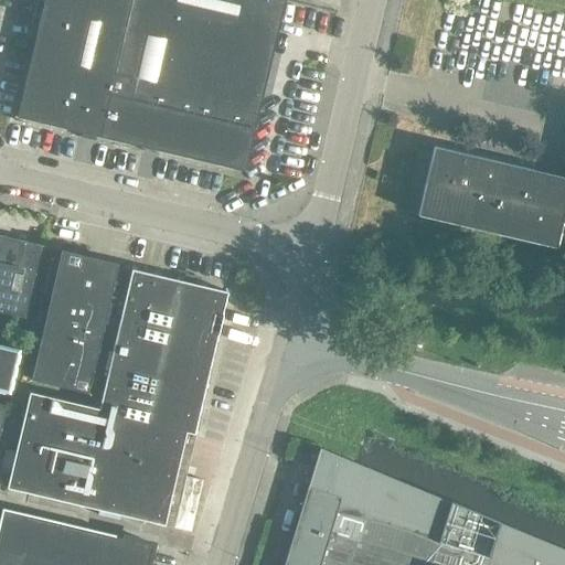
[(285,0),(44,0),(17,117),(245,171),(246,166),(267,170),(280,113),(260,108),(285,0)]
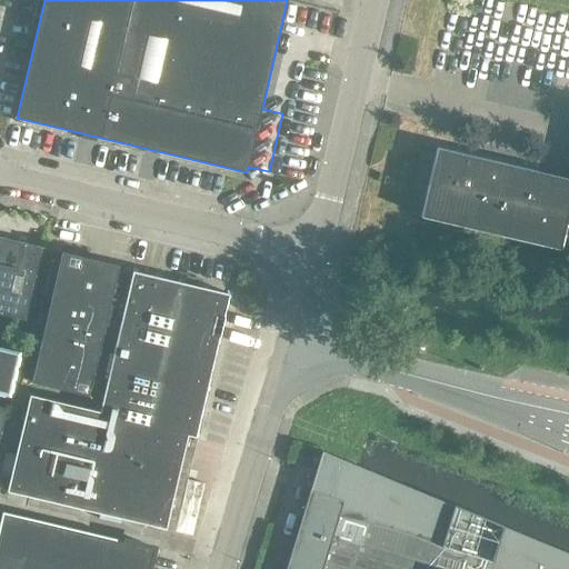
[(560,249),(566,226),(568,227),(568,179),(555,176),(555,177),(536,172),(536,171),(437,148),(421,217),(560,249)]
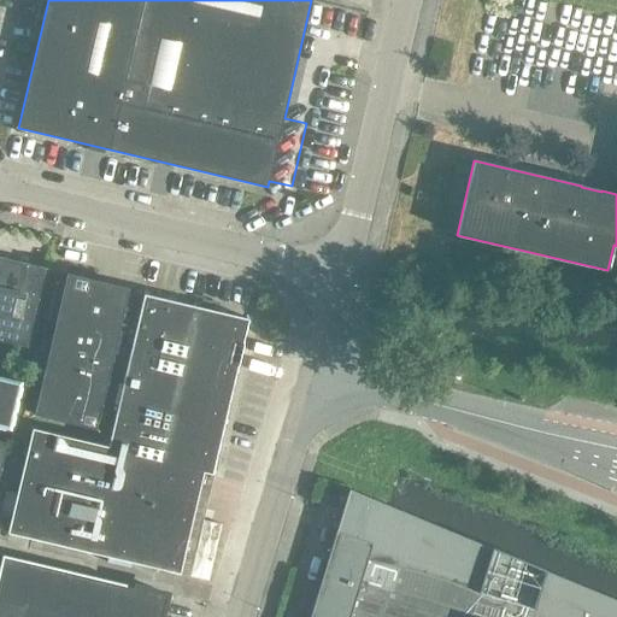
[(0,340),(29,347),(48,269),(0,257),(0,340)]
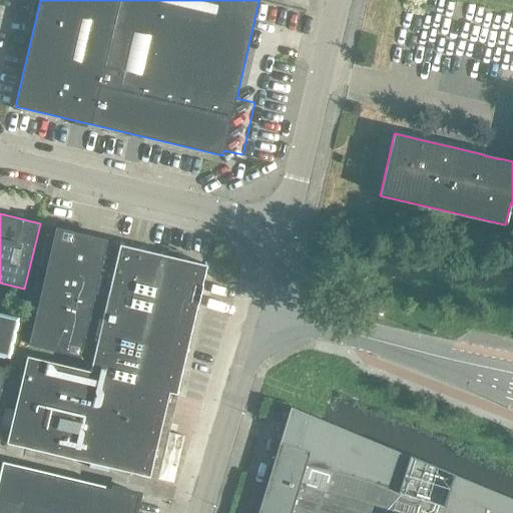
[(80,356),(107,239),(94,236),(94,237),(82,234),(82,233),(55,227),(28,344),(80,356)]
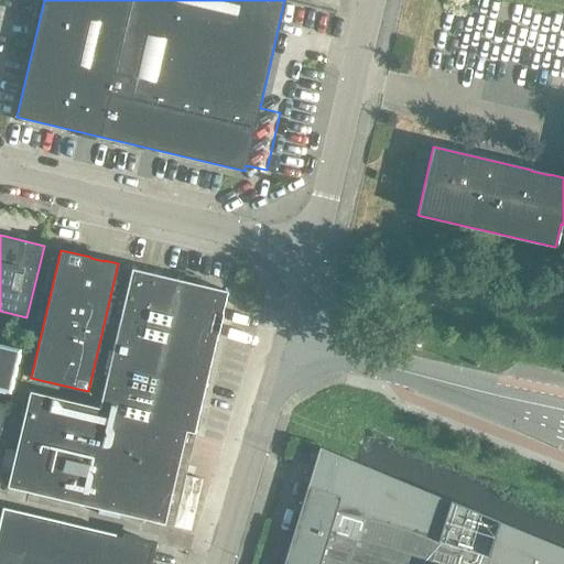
[(204,389),(205,382),(225,296),(226,292),(131,269),(130,278),(129,278),(99,408),(29,391),(7,487),(154,522),(154,523),(163,525),(174,479),(191,410),(204,389)]
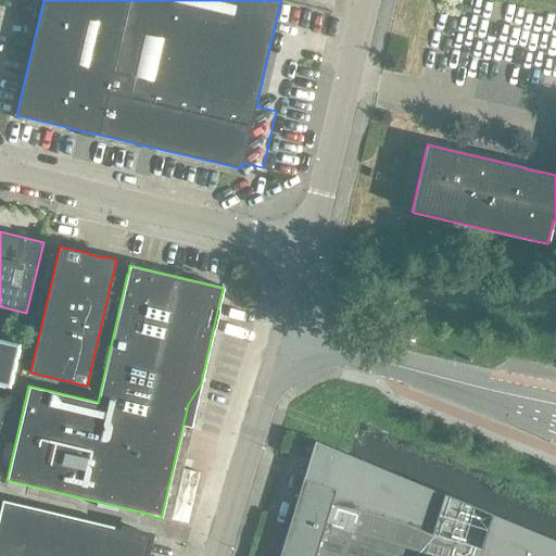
[(0,339),(0,383),(9,386),(19,343),(0,339)]
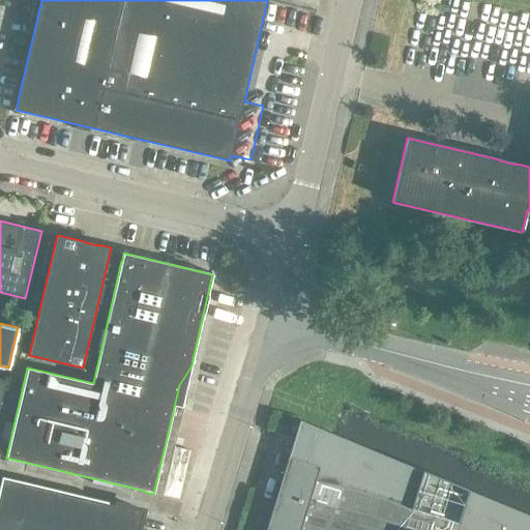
[(529,529),(529,516),(299,420),(265,529),(529,529)]
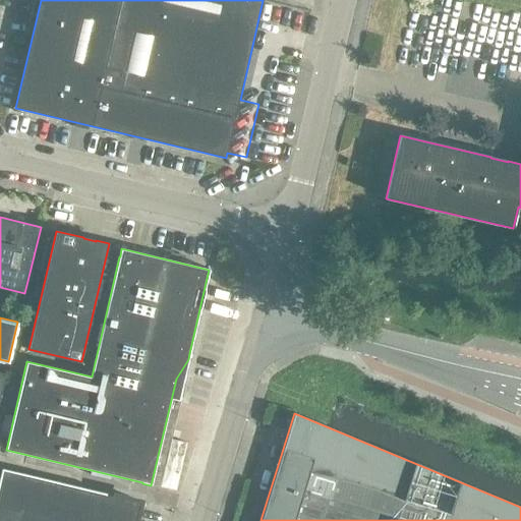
[(135,520),(140,502),(114,496),(114,495),(113,495),(113,497),(106,495),(106,494),(2,469),(0,475),(0,520),(135,520)]
